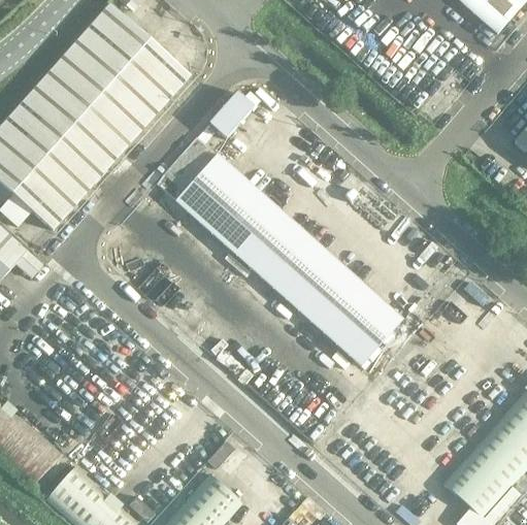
[(125,0),(136,9),(143,0),(125,0)]
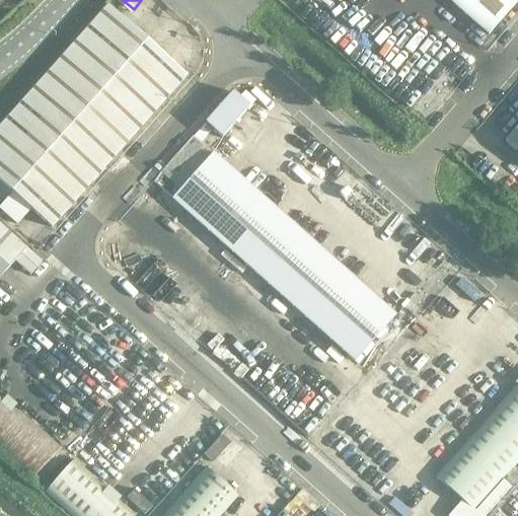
[(451,0),(489,32),(517,0),(451,0)]
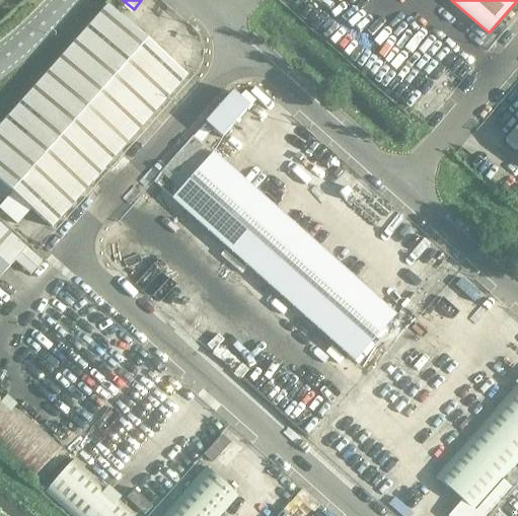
[(107,4),(0,125),(0,177),(53,225),(188,73),(107,4)]
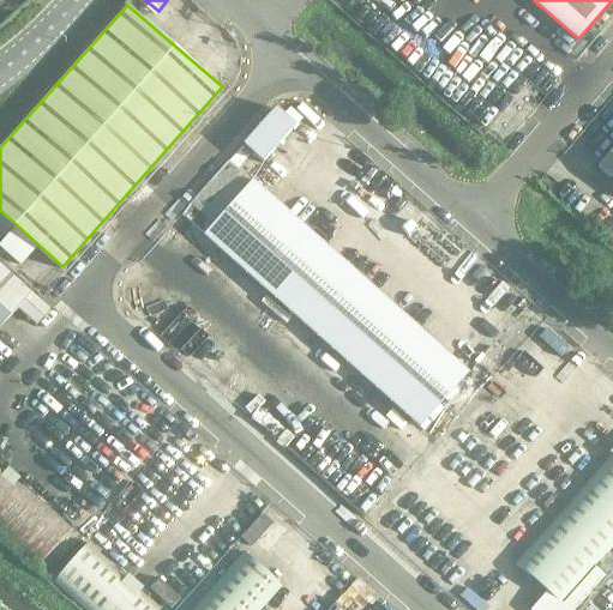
[(276,106),(244,143),(263,161),(296,124),(276,106)]
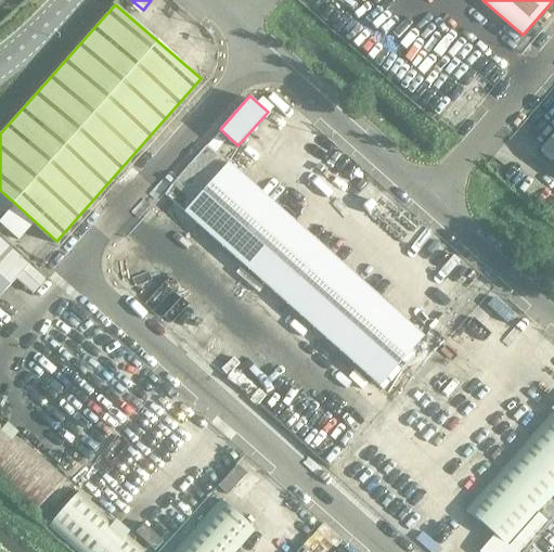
[(553,132),(541,149),(553,161),(553,132)]
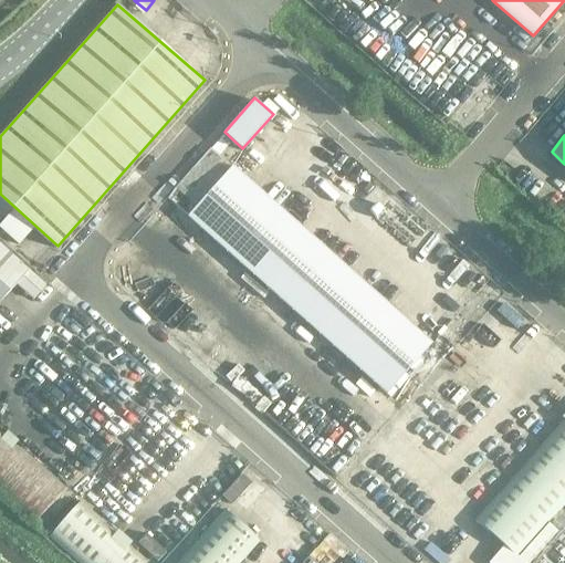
[(233,164),(188,215),(387,392),(432,342),(233,164)]
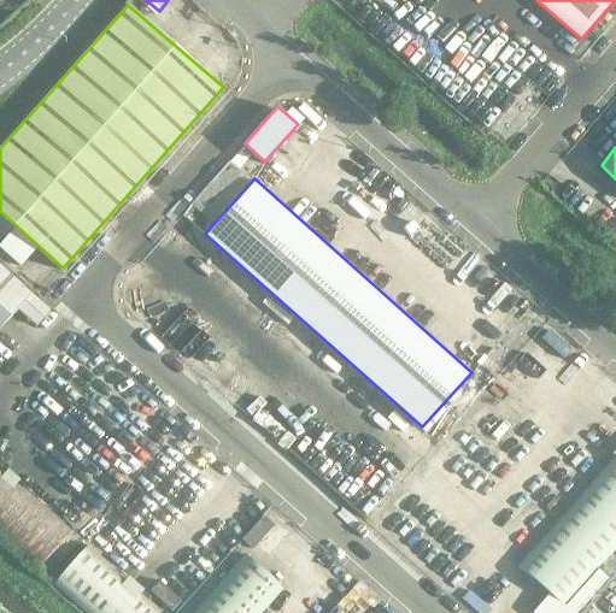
[(0,261),(0,328),(19,307),(37,323),(51,308),(0,261)]
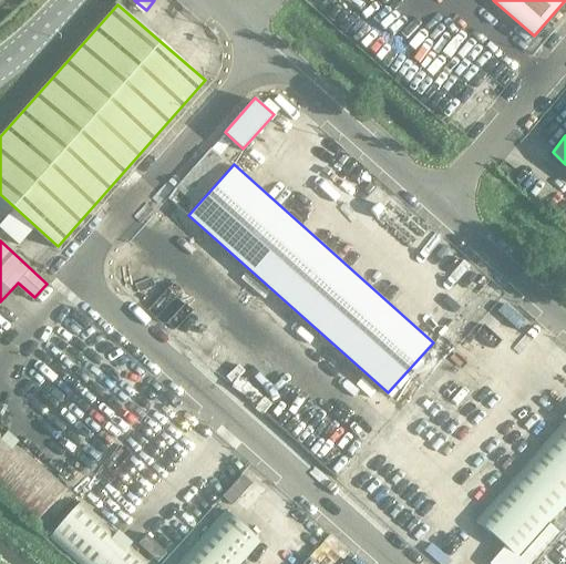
[(115,273),(142,296),(164,270),(139,247),(115,273)]
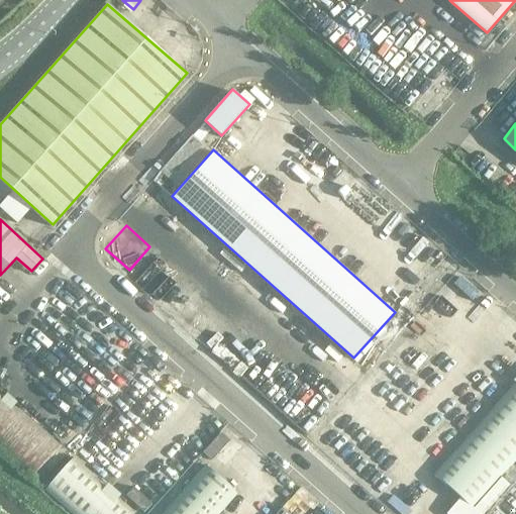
[(515,379),(433,473),(473,507),(515,458),(515,379)]
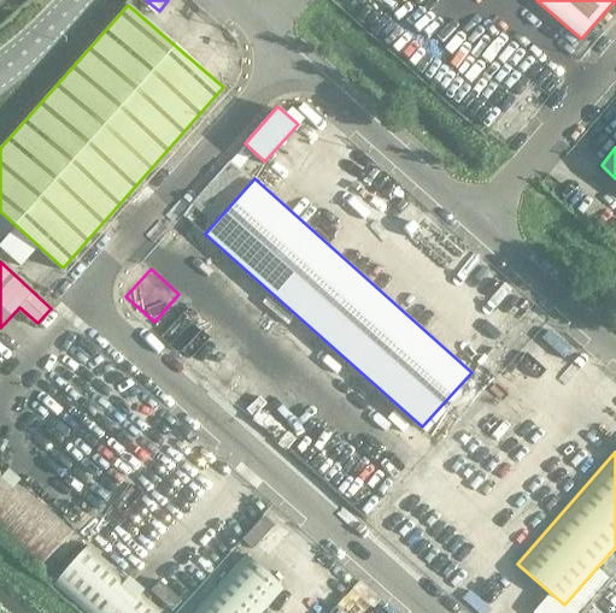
[(0,532),(37,567),(74,526),(0,460),(0,532)]
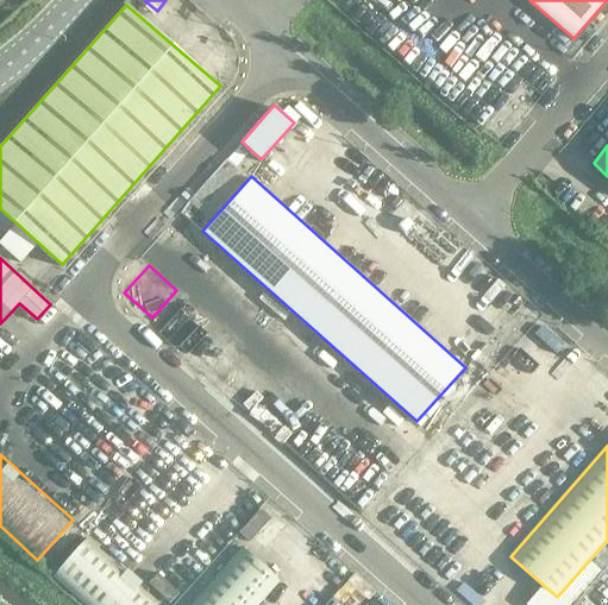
[(155,604),(161,599),(89,535),(55,574),(88,604),(155,604)]
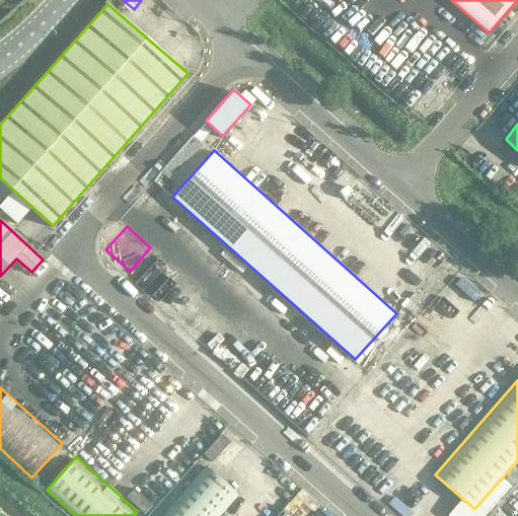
[(218,515),(238,493),(206,464),(159,515),(218,515)]
